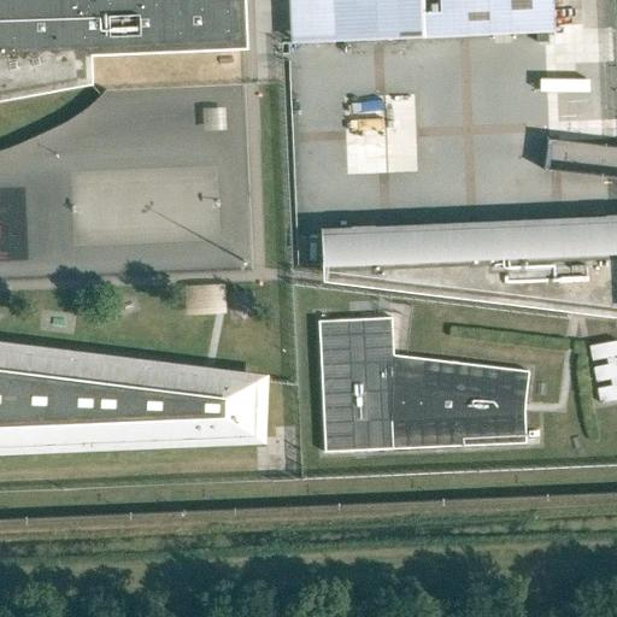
[(0,0),(0,103),(92,87),(90,57),(247,51),(245,0),(0,0)]
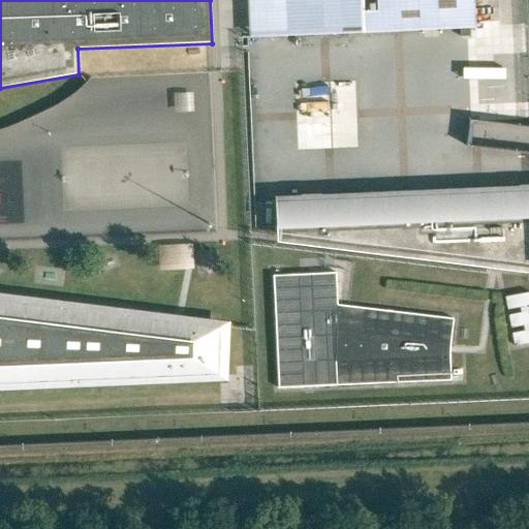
[(472,0),(267,0),(269,35),(381,31),(474,27),(472,0)]
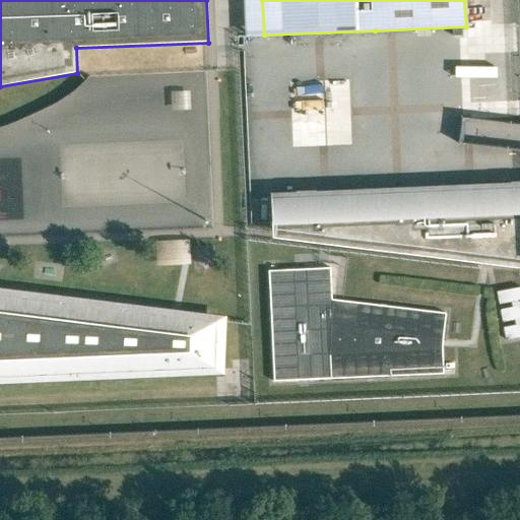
[(331,120),(294,121),(295,146),(350,144),(348,101),(330,102),(331,120)]
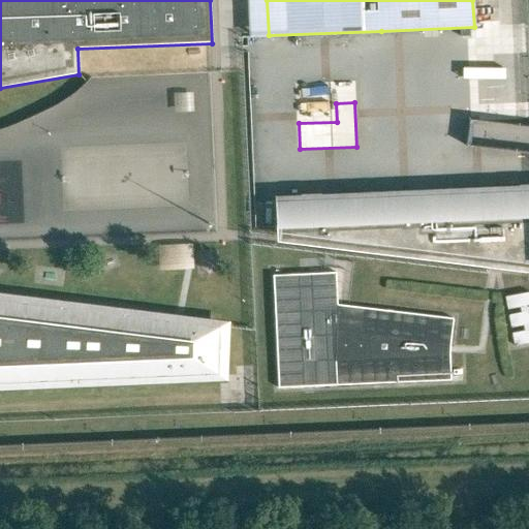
[(528,185),(275,196),(276,242),(528,272),(528,185)]
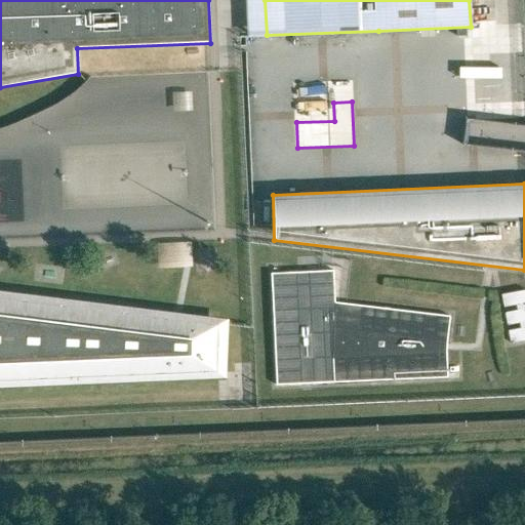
[(160,267),(194,266),(193,241),(159,242),(160,267)]
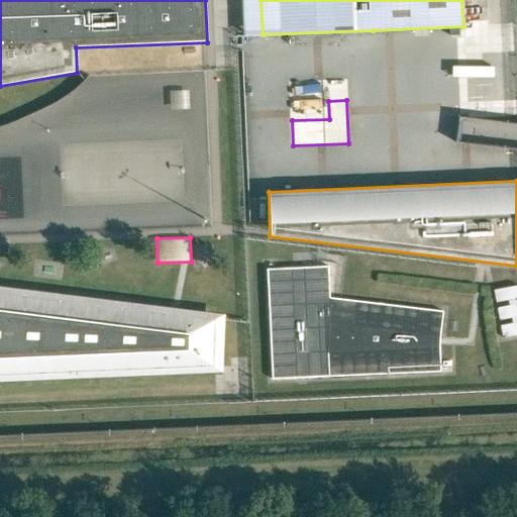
[(328,267),(267,270),(273,380),(441,372),(440,346),(441,336),(443,312),(329,298),(328,267)]
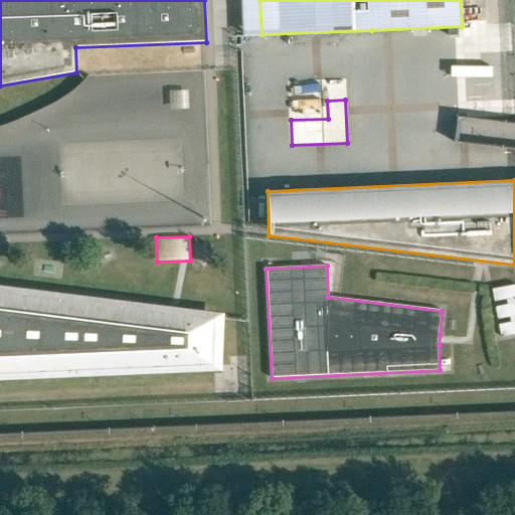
[(514,285),(492,290),(494,302),(506,299),(507,305),(495,307),(497,319),(509,317),(510,323),(498,325),(500,336),(514,333),(514,285)]
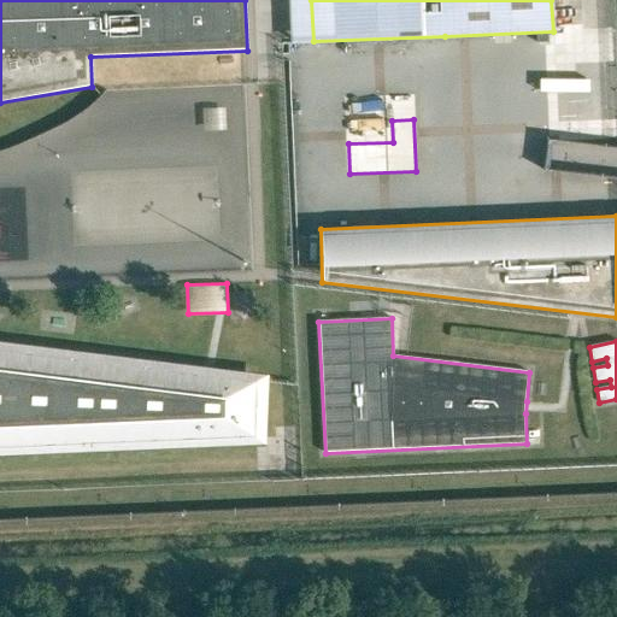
[(256,382),(0,348),(0,447),(254,436),(256,382)]
